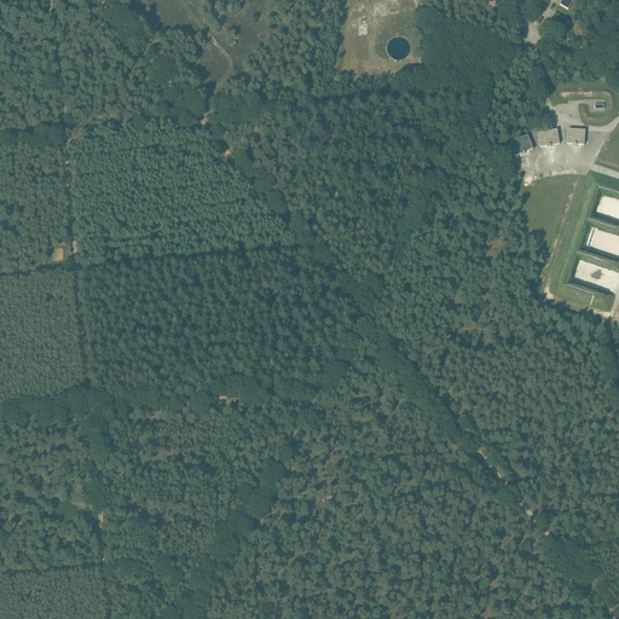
[(568,22),(555,13),(550,22),(563,29),(568,22)]
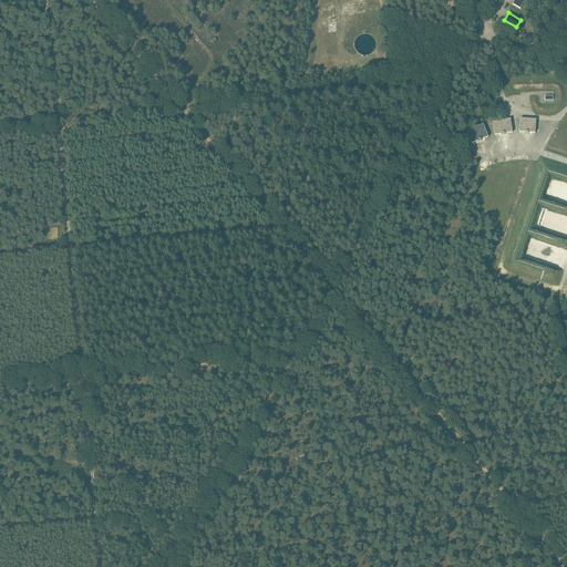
[(354,49),(357,51),(358,53),(361,55),(363,55),(363,58),(369,57),(369,55),(372,54),(374,52),(375,50),(377,47),(377,44),(375,41),(374,39),(372,37),(370,34),(367,33),(362,33),(362,34),(360,35),(358,38),(356,40),(354,42),(354,45),(354,49)]
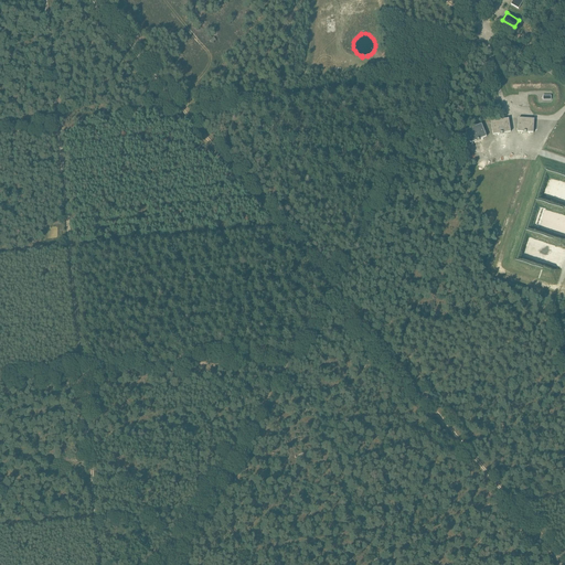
[(503,112),(499,102),(493,104),(497,114),(503,112)]
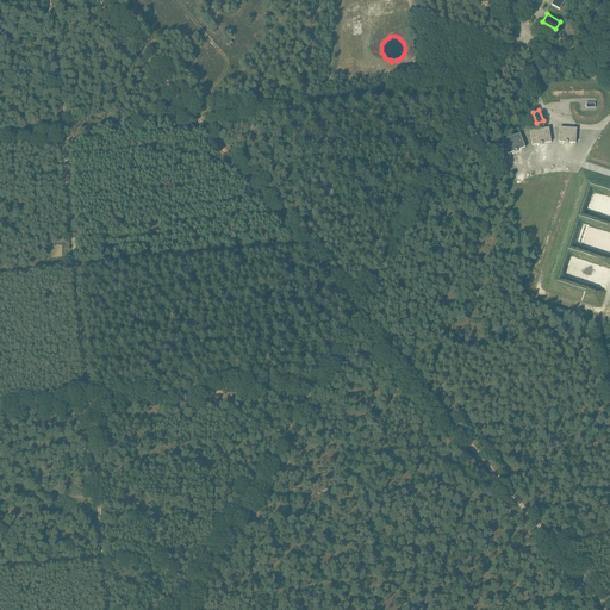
[(570,143),(576,143),(577,129),(560,128),(559,142),(566,143),(566,144),(570,144),(570,143)]
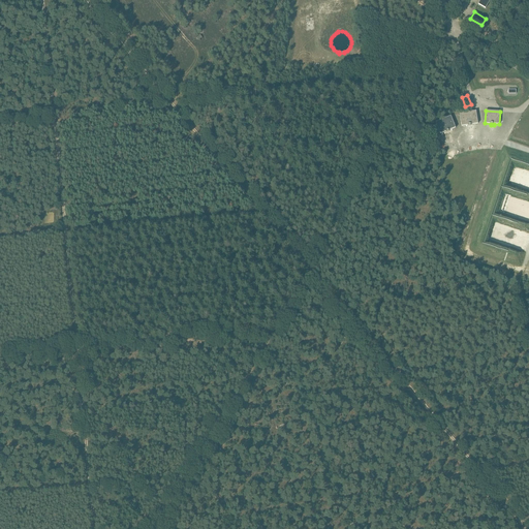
[(471,125),(478,124),(476,112),(460,114),(462,126),(469,125),(469,126),(471,126),(471,125)]
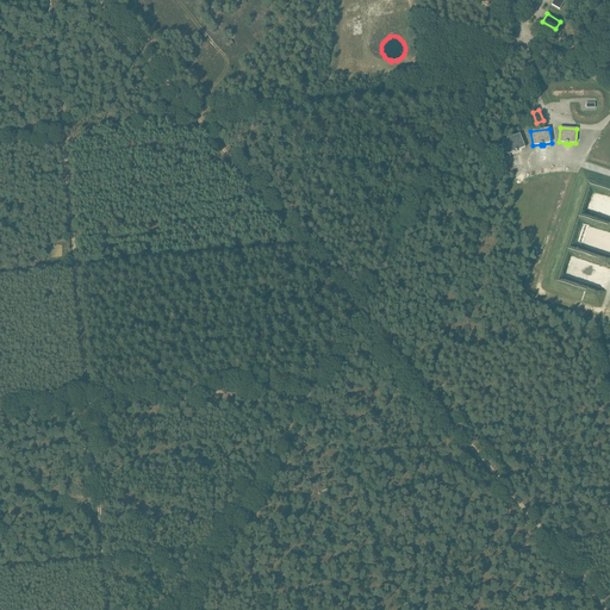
[(517,150),(526,148),(521,134),(503,141),(508,155),(516,151),(516,153),(518,153),(517,150)]
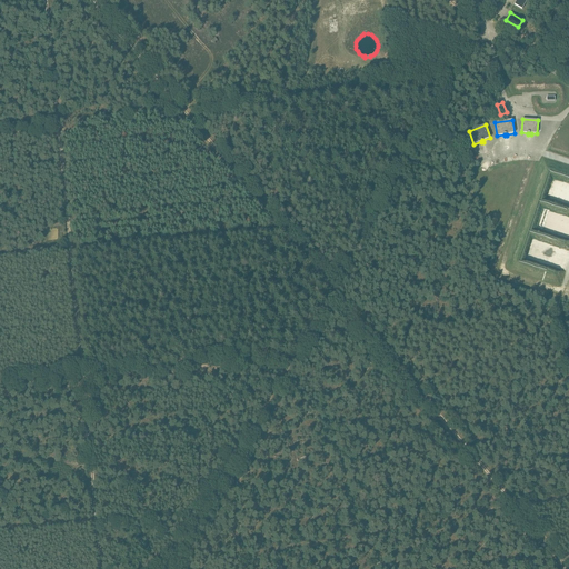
[(568,205),(559,201),(557,207),(568,210),(568,205)]
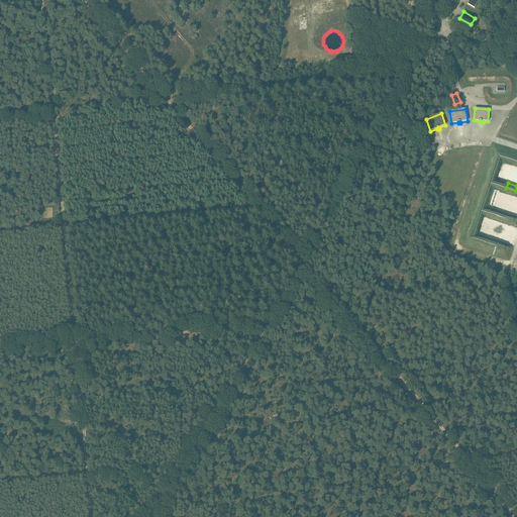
[(510,260),(512,247),(504,246),(505,243),(500,242),(500,245),(502,245),(500,259),(510,260)]
